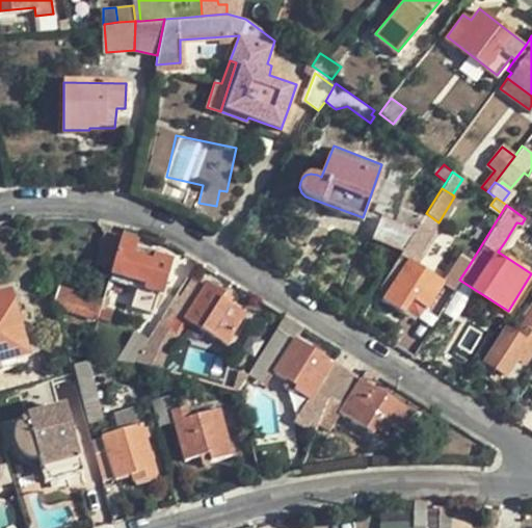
[(403,251),(420,225),(422,220),(402,212),(395,227),(380,220),(374,237),(403,251)]
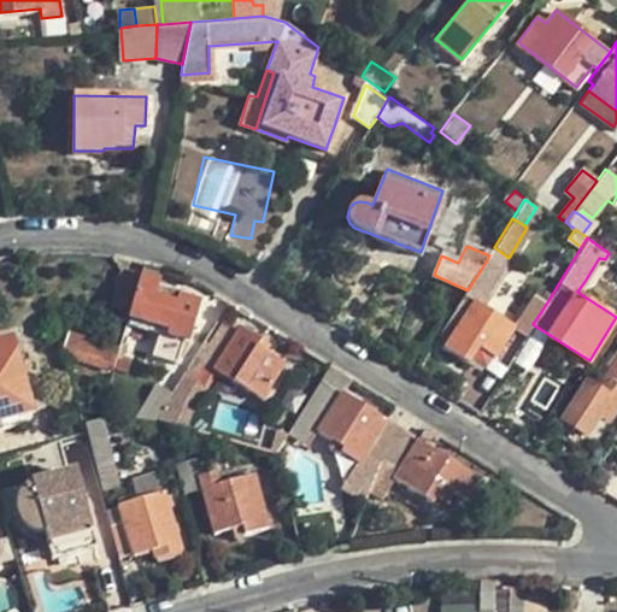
[(494,247),(489,256),(487,260),(501,271),(509,258),(494,247)]
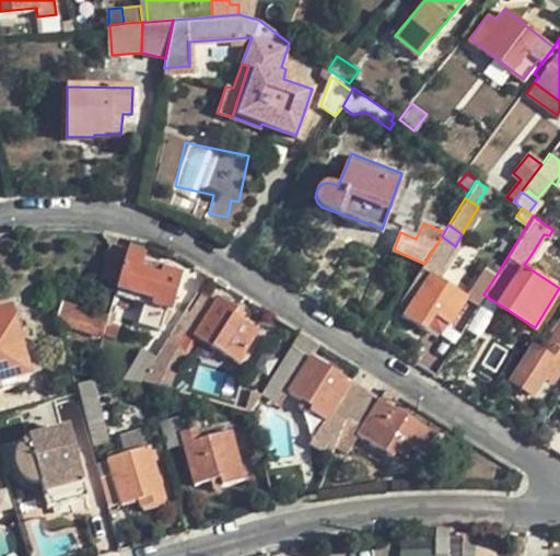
[(142,266),(149,242),(132,236),(130,245),(119,280),(119,284),(147,292),(144,301),(139,321),(160,327),(165,309),(172,311),(183,273),(162,266),(160,273),(142,266)]
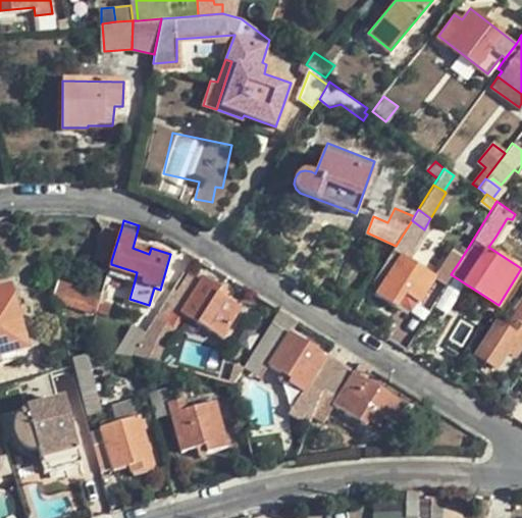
[(424,229),(412,220),(396,246),(371,283),(377,289),(375,292),(396,305),(398,302),(411,311),(433,277),(434,275),(406,258),(424,229)]
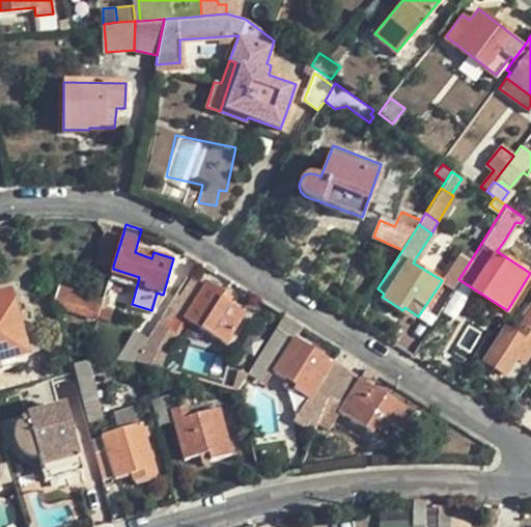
[(113,266),(123,232),(105,227),(96,260),(113,266)]
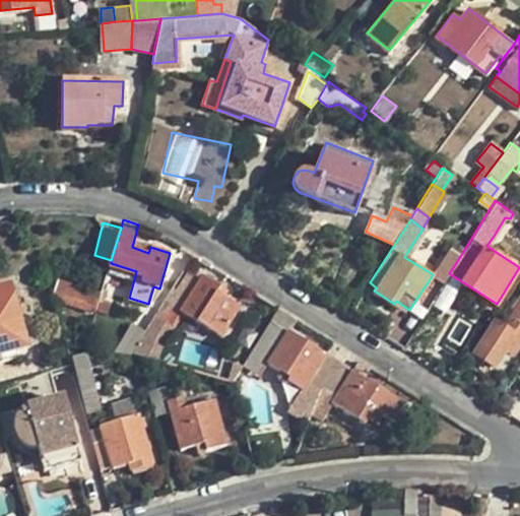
[(500,239),(494,236),(486,246),(519,267),(519,264),(519,254),(499,242),(500,239)]
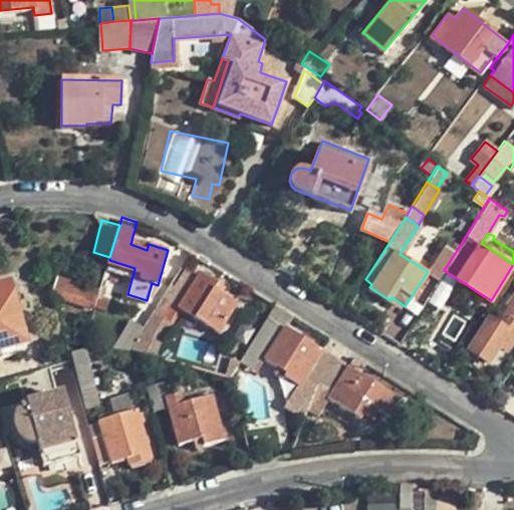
[(427,273),(438,280),(444,270),(454,255),(443,248),(428,271),(427,273)]
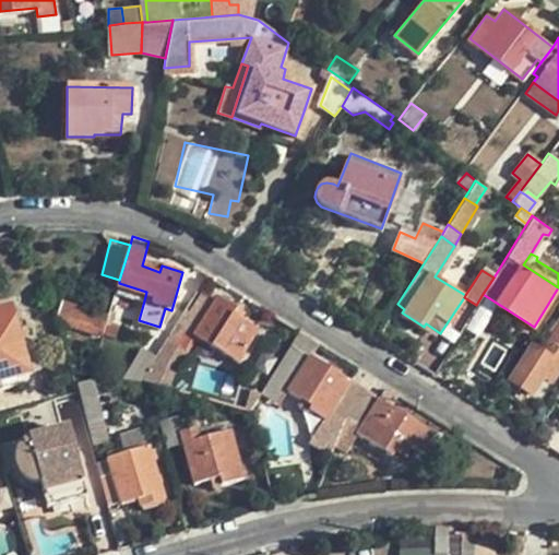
[(119,283),(116,292),(144,300),(146,292),(119,283)]
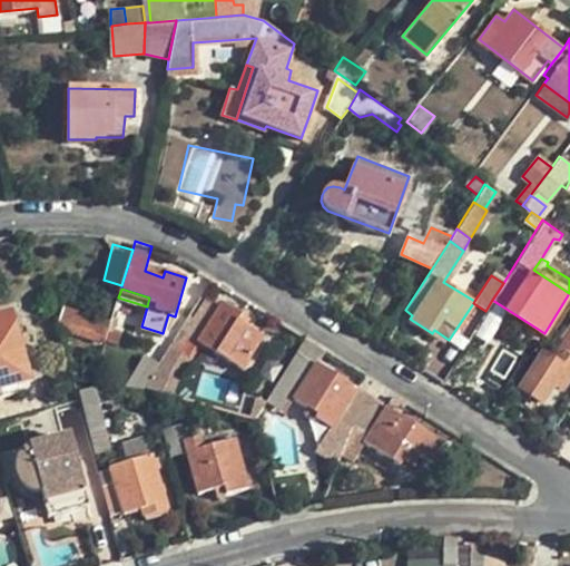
[(261,335),(246,325),(236,320),(241,313),(223,302),(219,305),(208,298),(178,344),(189,352),(199,338),(242,364),(261,335)]
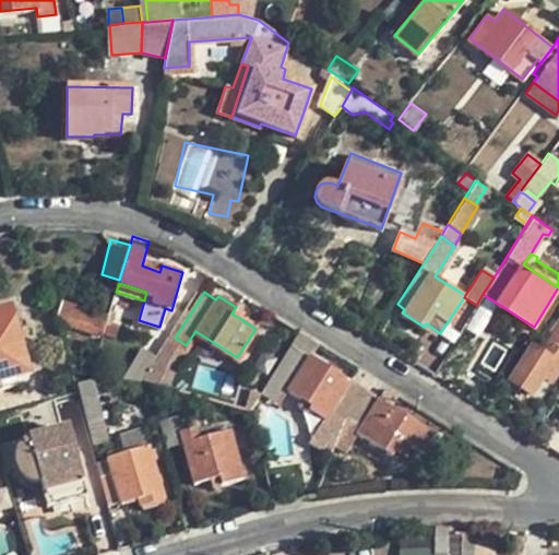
[(104,332),(109,315),(61,299),(56,317),(104,332)]
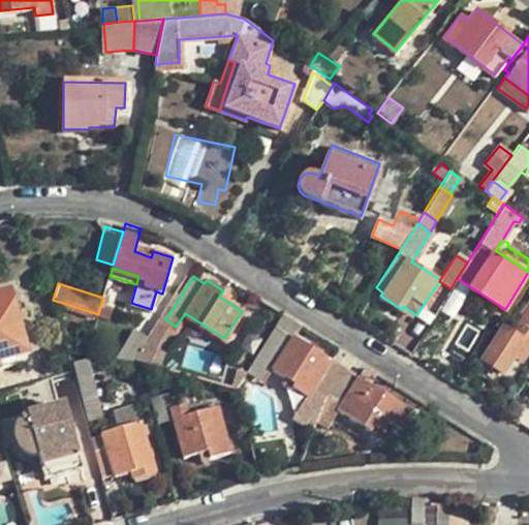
[(0,357),(24,350),(13,311),(22,308),(17,287),(0,292),(0,357)]
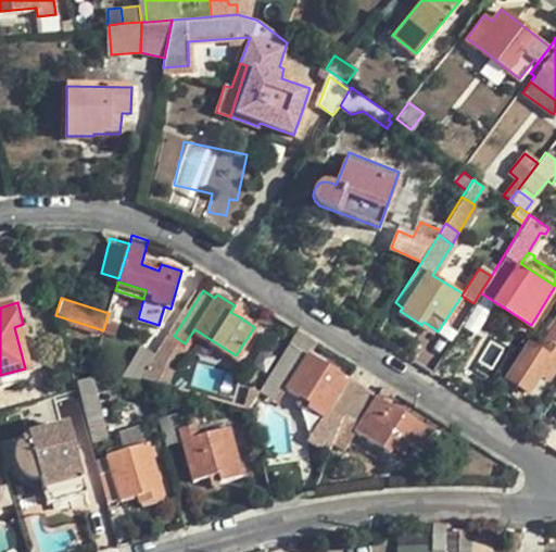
[(243,311),(235,305),(230,312),(240,317),(243,311)]
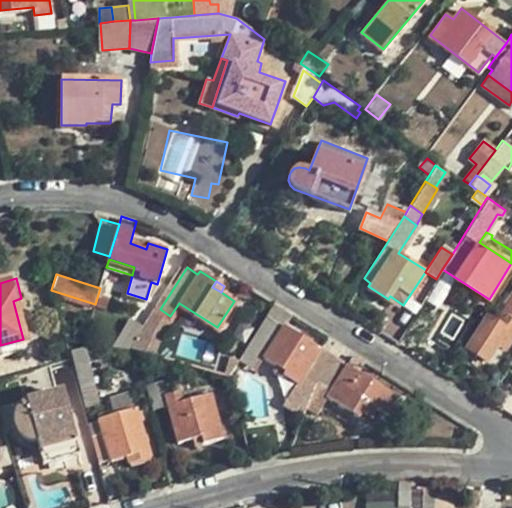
[(511,291),(511,294),(495,319),(490,316),(487,314),(467,345),(486,358),(497,341),(504,345),(511,333),(511,291)]
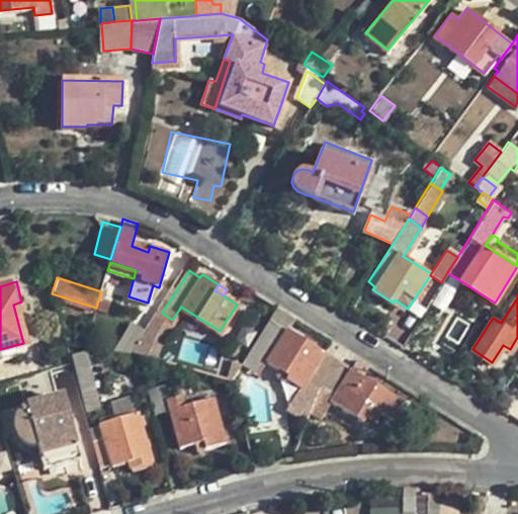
[(512,295),(496,320),(501,323),(517,297),(512,295)]
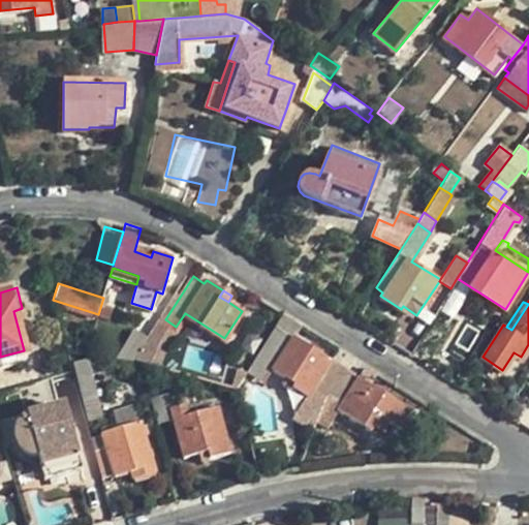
[(120,357),(134,359),(147,338),(135,332),(120,357)]
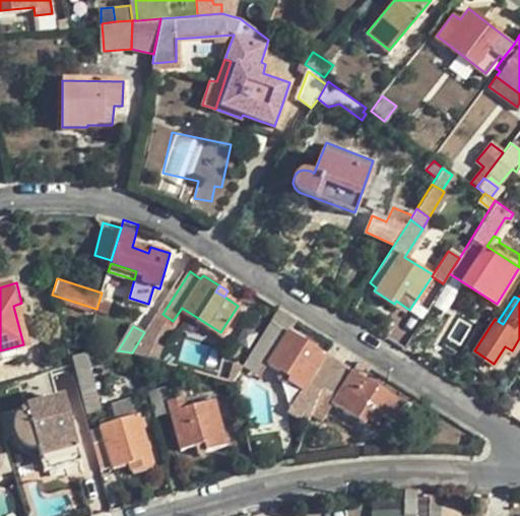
[(298,401),(313,410),(323,385),(338,360),(288,329),(267,362),(278,369),(275,375),(285,382),(288,378),(306,389),(298,401)]
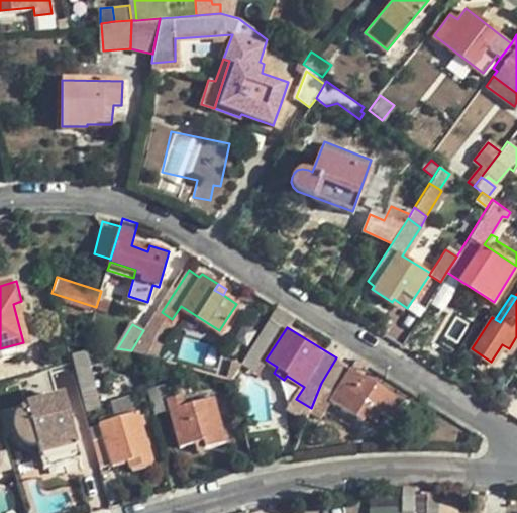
[(86,348),(71,351),(71,352),(86,411),(102,407),(86,348)]
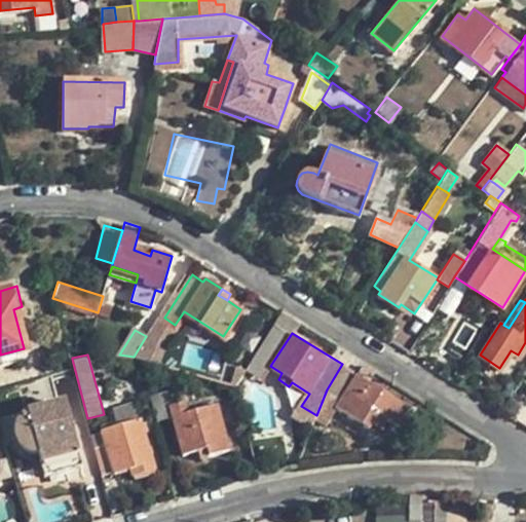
[(368,427),(372,420),(378,412),(387,418),(399,425),(410,406),(342,364),(327,389),(316,415),(326,421),(336,407),(368,427)]
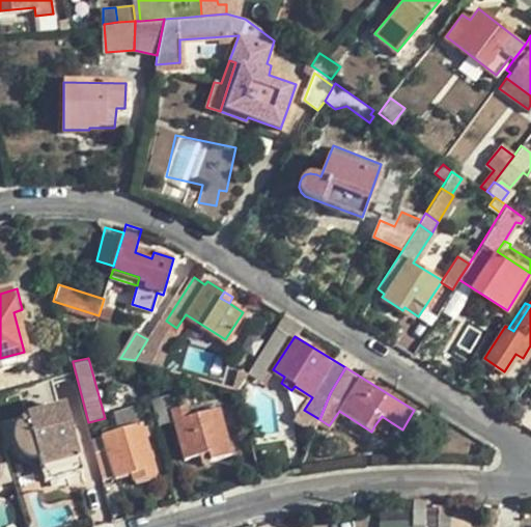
[(208,451),(211,459),(232,453),(219,406),(192,413),(184,388),(152,396),(160,423),(173,419),(185,458),(199,453),(208,451)]
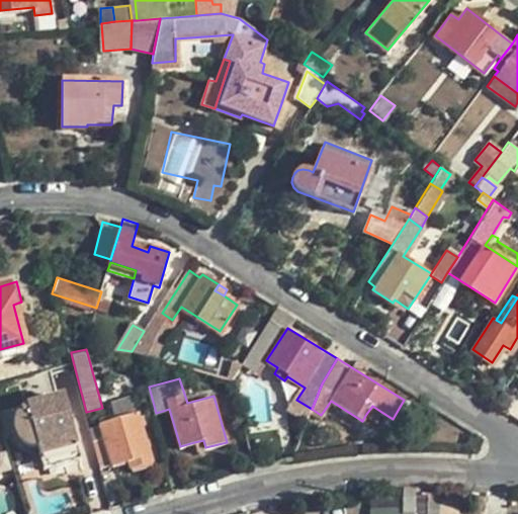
[(37,443),(40,453),(78,443),(65,393),(28,403),(23,406),(19,411),(15,420),(16,427),(19,434),(24,439),(31,443),(37,443)]
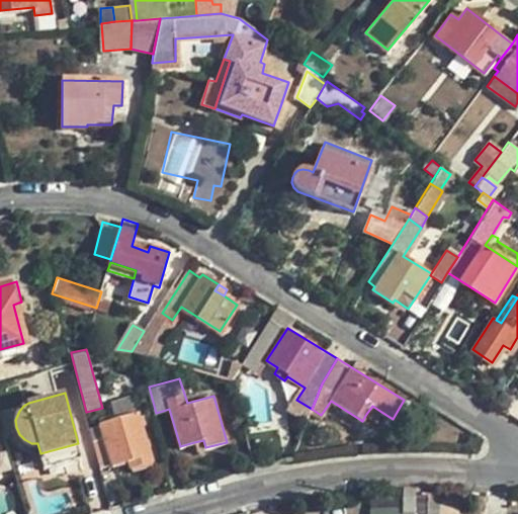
[(111,404),(113,412),(116,418),(138,412),(134,398),(111,404)]
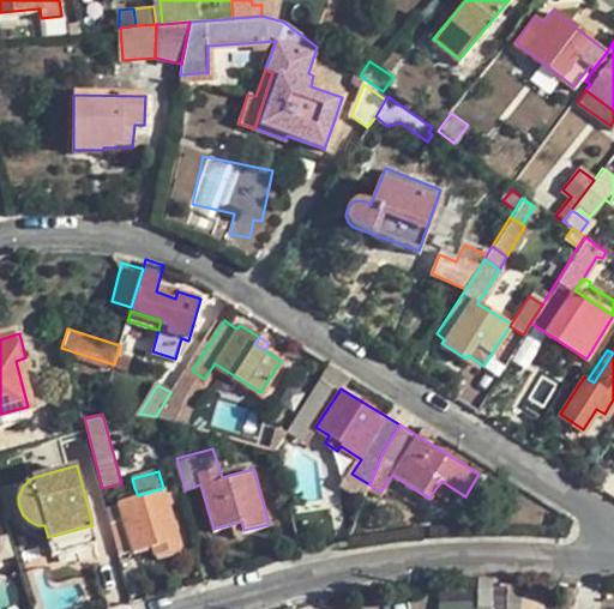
[(446,498),(452,488),(441,481),(434,490),(446,498)]
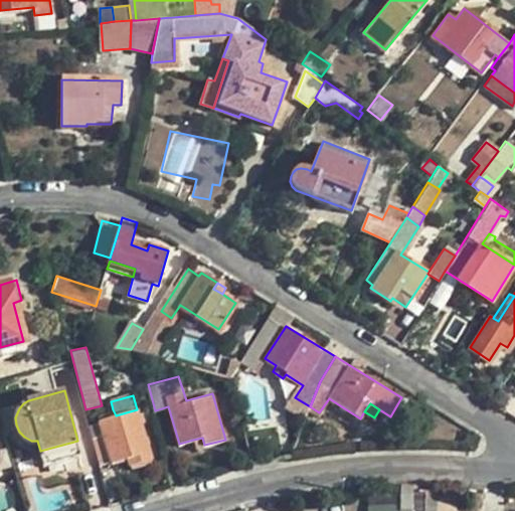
[(152,456),(137,409),(116,415),(99,419),(90,422),(101,464),(126,457),(128,463),(152,456)]
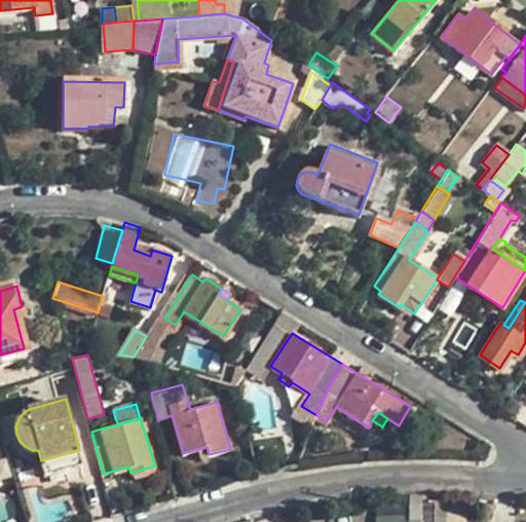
[(118,424),(115,418),(100,422),(101,429),(118,424)]
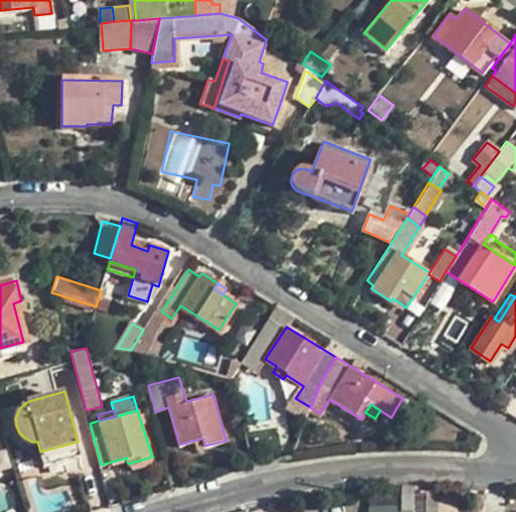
[(196,449),(205,445),(203,438),(194,440),(196,449)]
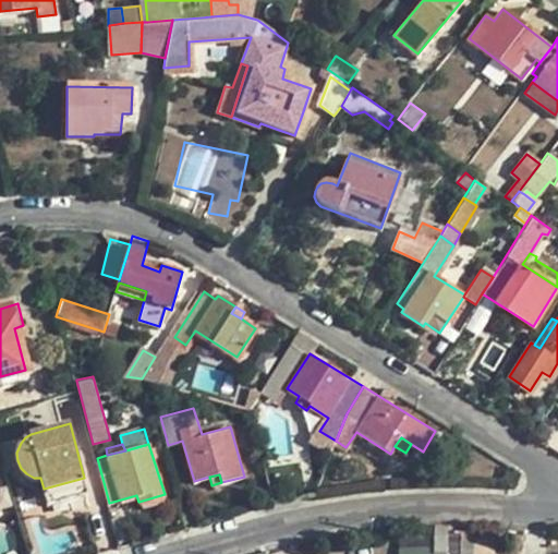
[(87,492),(84,478),(44,489),(48,503),(87,492)]
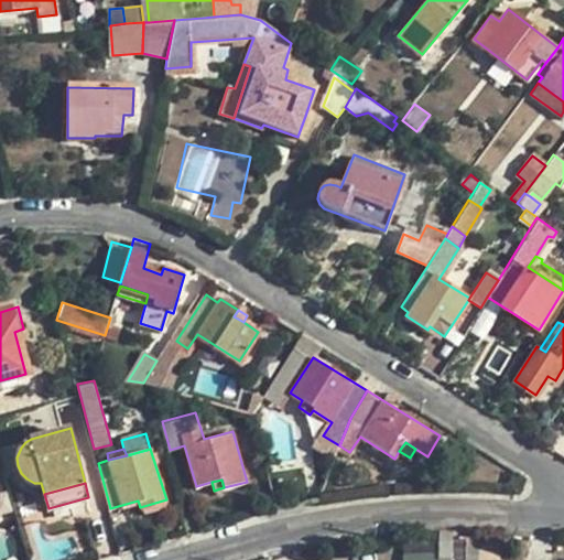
[(484,559),(486,537),(445,534),(443,559),(484,559)]
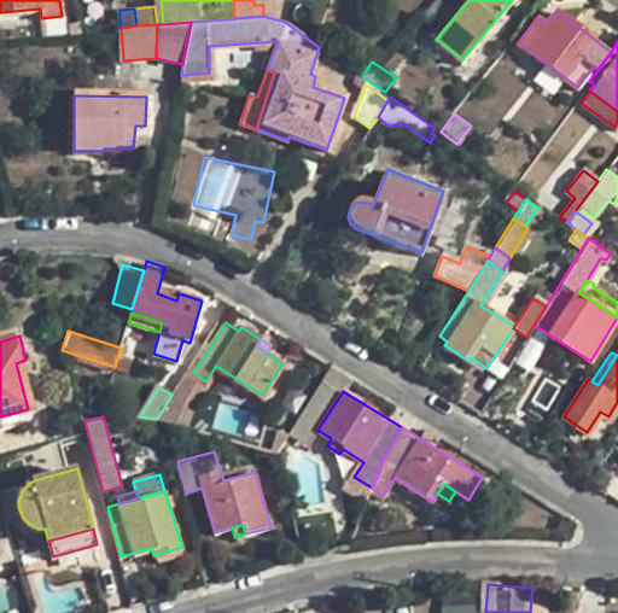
[(479,612),(479,601),(447,602),(447,612),(479,612)]
